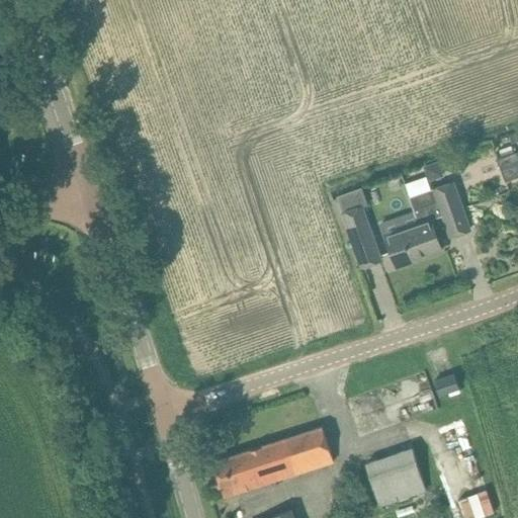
[(517,158),(516,153),(498,159),(506,182),(517,176),(517,158)]
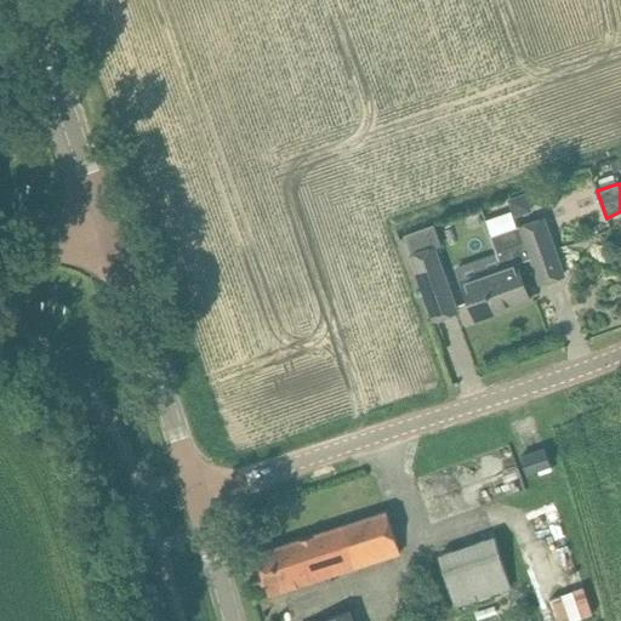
[(501,268),(462,281),(468,296),(476,319),(530,301),(517,265),(531,258),(540,283),(563,274),(554,251),(543,221),(520,229),(517,231),(491,239),(496,252),(501,268)]
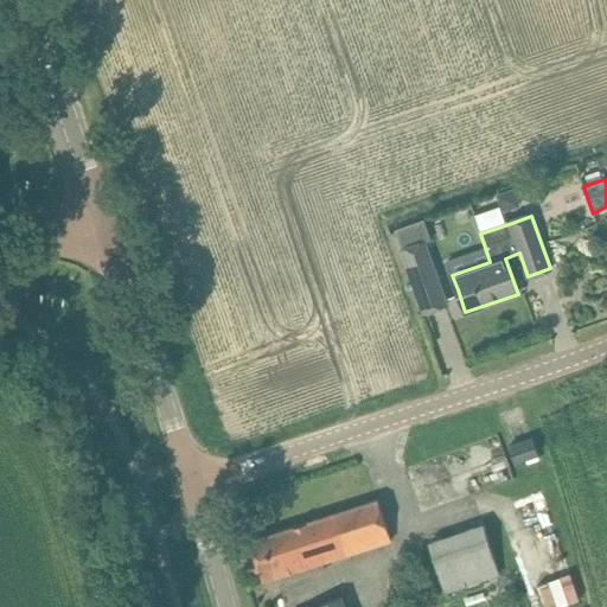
[(425,219),(395,230),(402,250),(402,251),(423,312),(425,313),(446,305),(425,244),(427,243),(432,242),(425,219)]
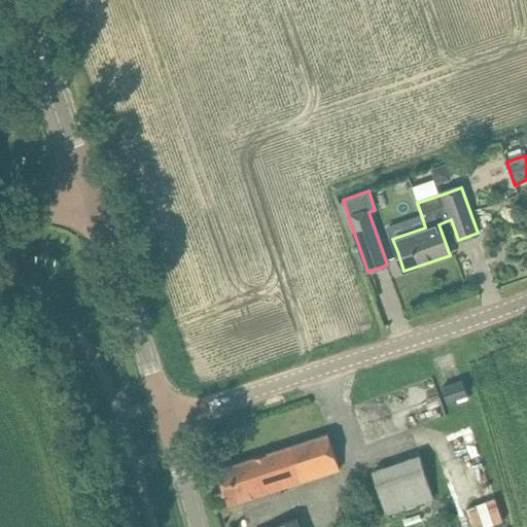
[(372,432),(434,410),(424,381),(360,405),(372,432)]
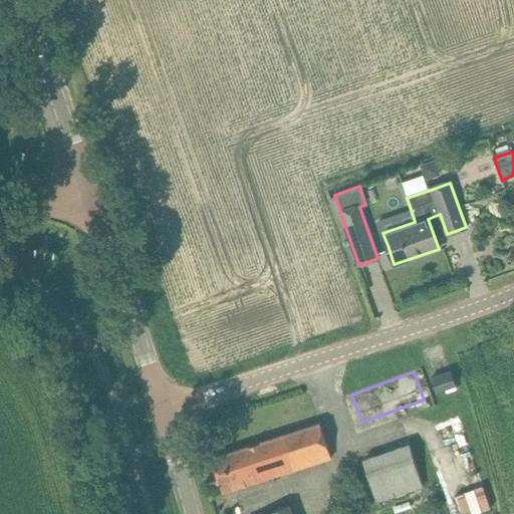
[(456,386),(451,371),(431,378),(436,393),(456,386)]
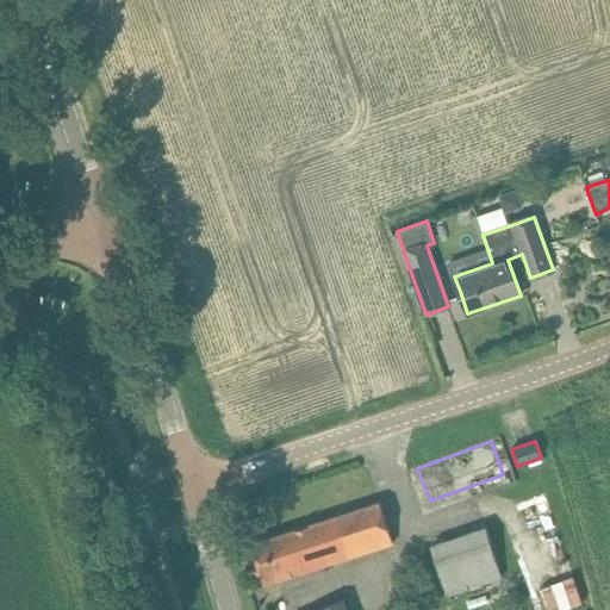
[(393,543),(380,503),(251,545),(265,585),(393,543)]
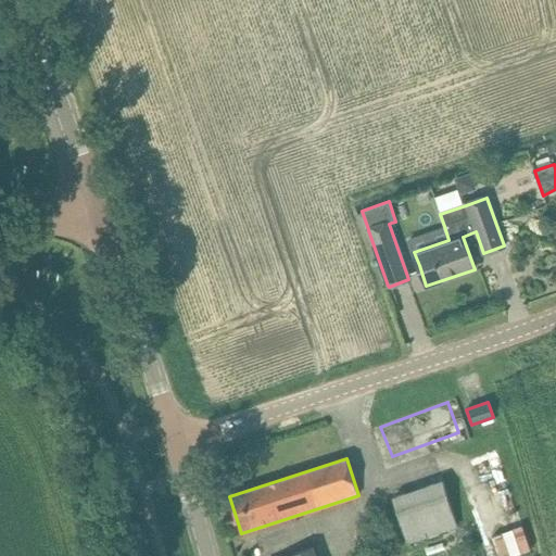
[(458,527),(443,481),(393,497),(408,544),(458,527)]
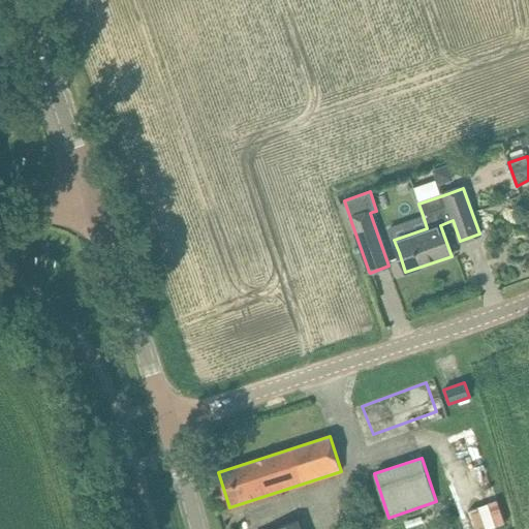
[(497,497),(464,507),(470,528),(486,528),(505,523),(497,497)]
